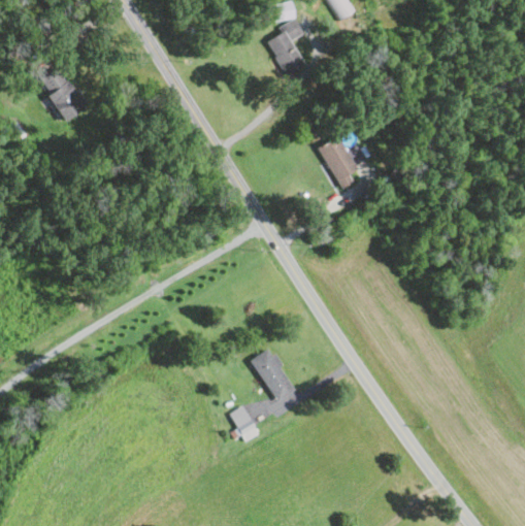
[(295,20),(292,2),(271,6),(275,24),(295,20)]
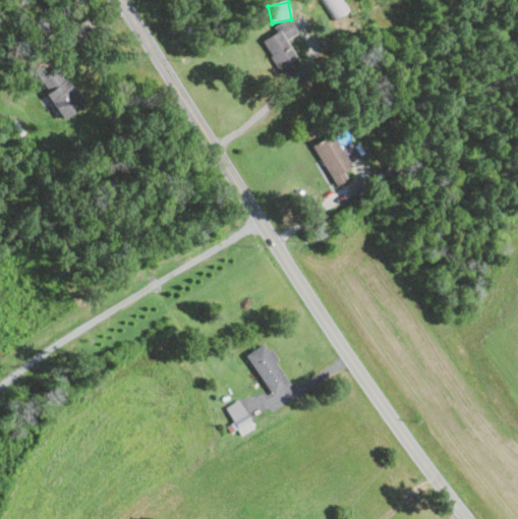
[(264,42),(282,75),(300,65),(288,42),(300,36),(291,19),(278,27),(281,32),(264,42)]
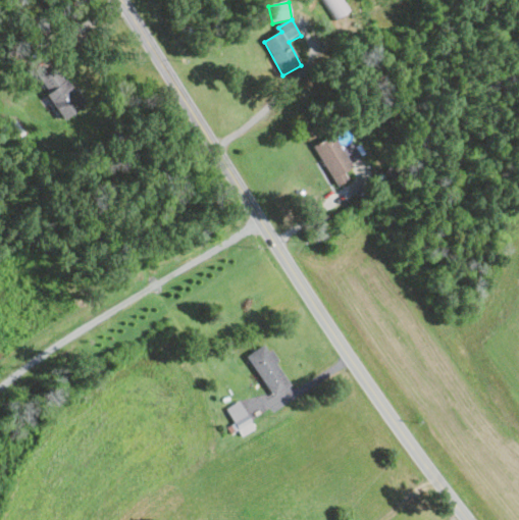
[(39,81),(65,119),(86,105),(59,66),(39,81)]
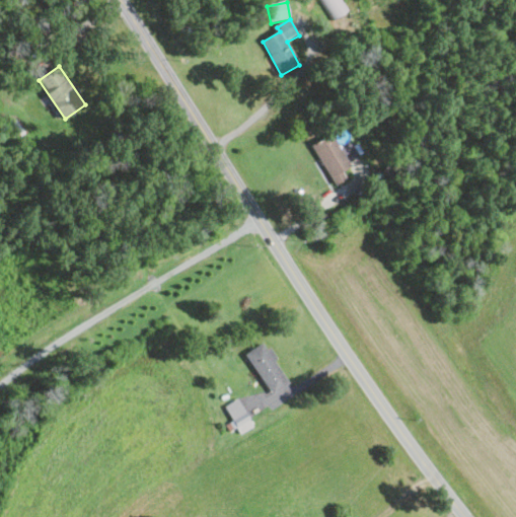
[(347,178),(343,171),(351,165),(333,134),(312,145),(336,185),(347,178)]
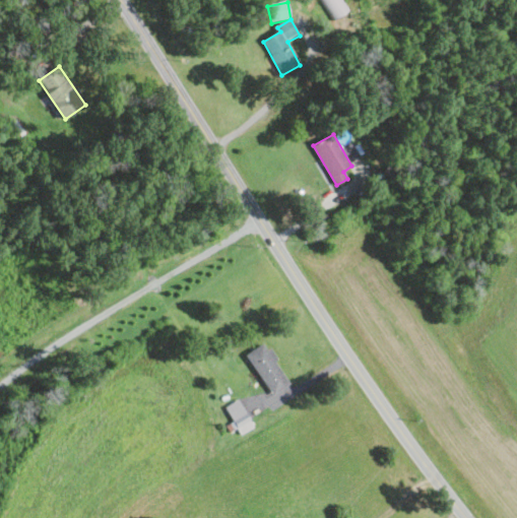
[(359,142),(344,151),(351,163),(366,153),(359,142)]
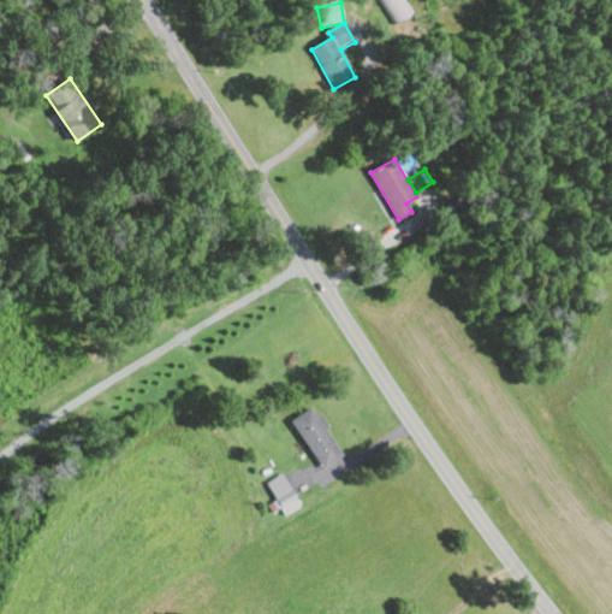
[(324,470),(345,455),(314,406),(292,420),(324,470)]
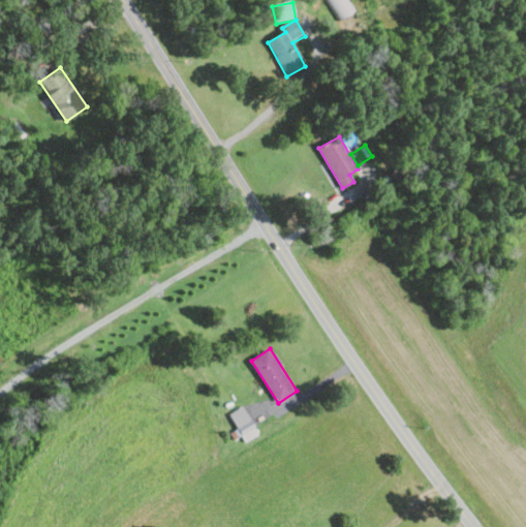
[(245,443),(260,435),(245,406),(229,414),(245,443)]
